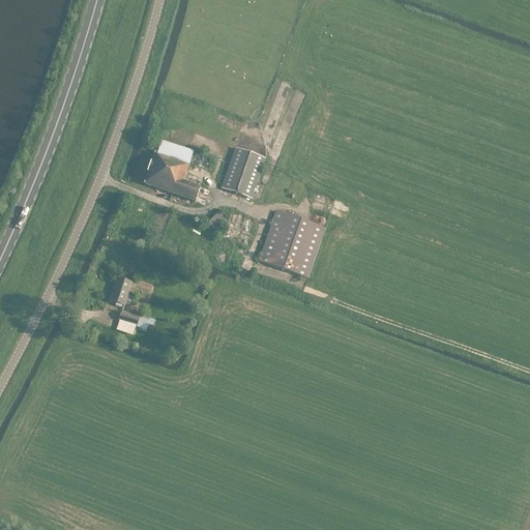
[(189,162),(187,162),(192,149),(160,139),(156,150),(154,150),(143,183),(204,204),(210,189),(201,186),(203,177),(186,171),(189,162)]
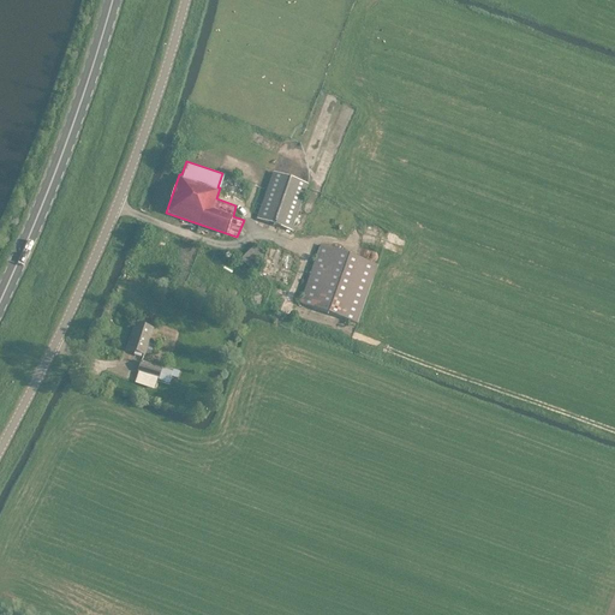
[(257,218),(292,230),(308,184),(273,172),(257,218)]
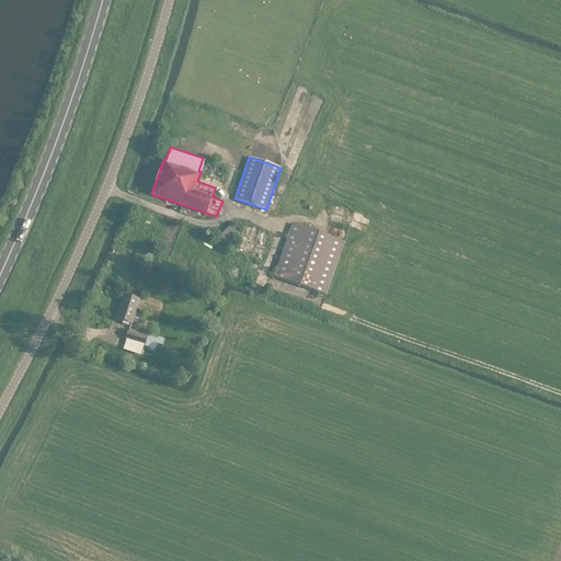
[(274,276),(325,295),(344,241),(292,222),(274,276)]
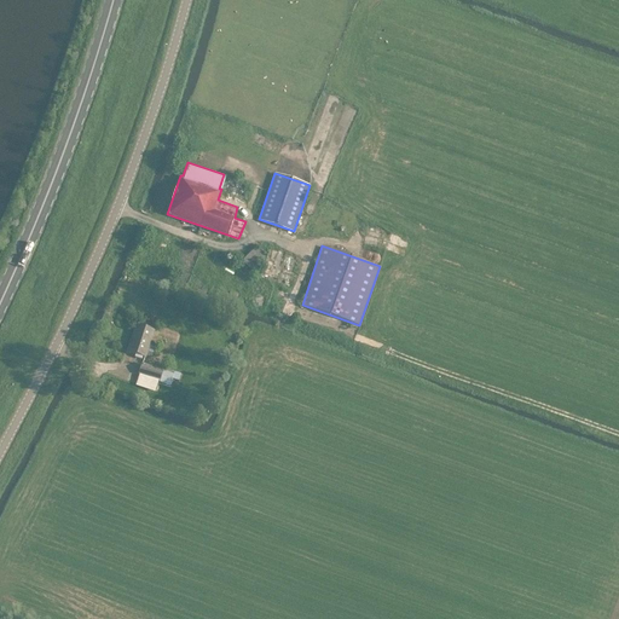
[(242,261),(252,271),(261,260),(255,254),(258,252),(255,248),(252,250),(242,261)]
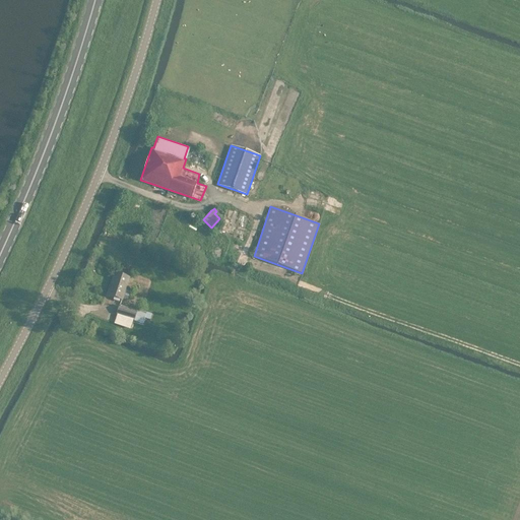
[(106,296),(122,301),(130,276),(114,272),(106,296)]
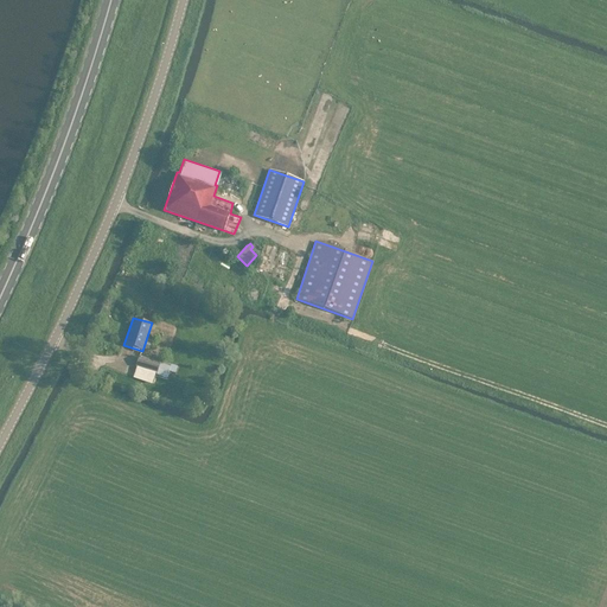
[(138,368),(158,374),(160,364),(140,358),(138,368)]
